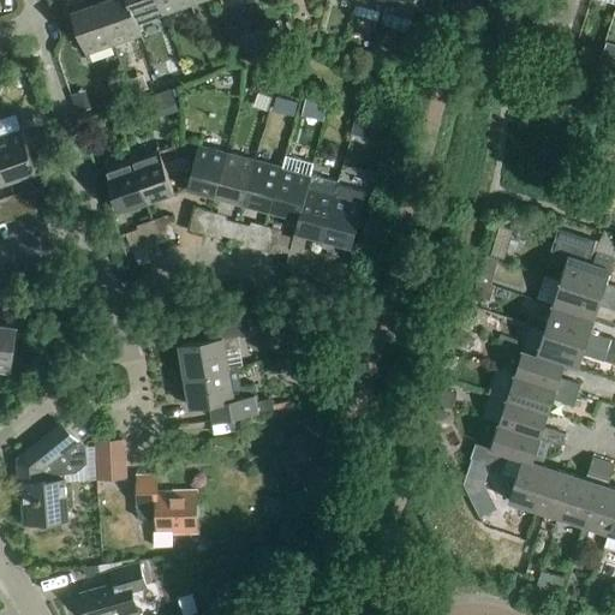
[(127,0),(106,0),(99,3),(113,45),(142,35),(137,23),(137,24),(127,0)]
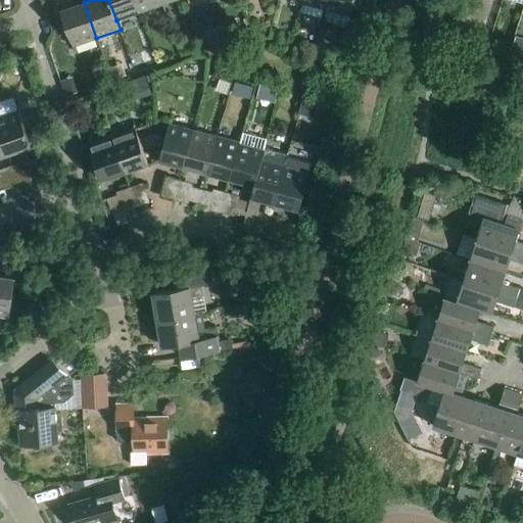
[(108,0),(116,20),(116,19),(140,12),(135,0),(108,0)]
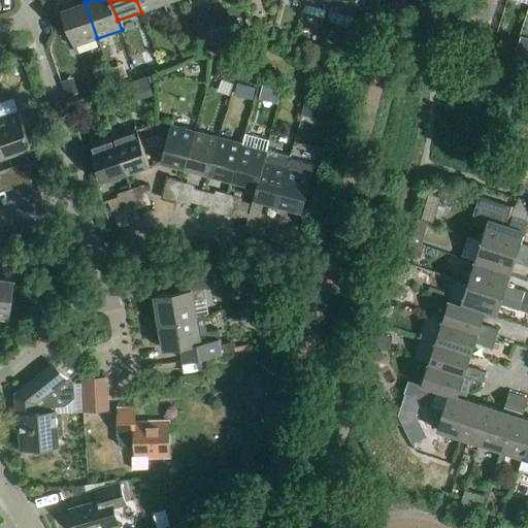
[(163,0),(136,0),(141,12),(165,4),(163,0)]
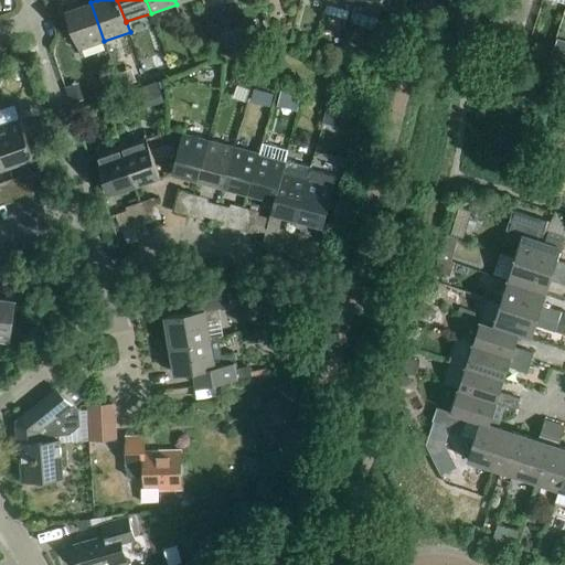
[(327,0),(327,2),(352,10),(354,0),(327,0)]
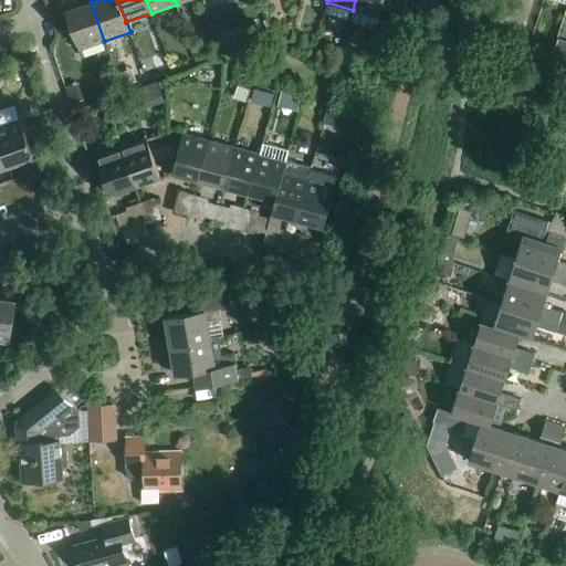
[(355,0),(353,10),(379,17),(384,0),(355,0)]
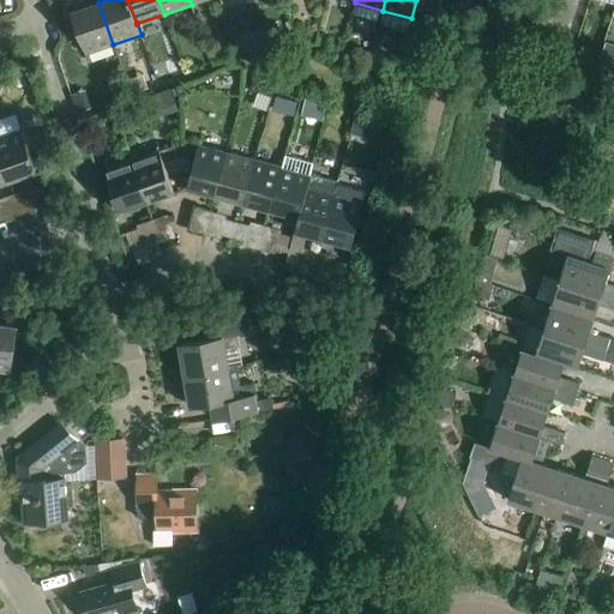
[(113,44),(98,2),(71,12),(85,54),(113,44)]
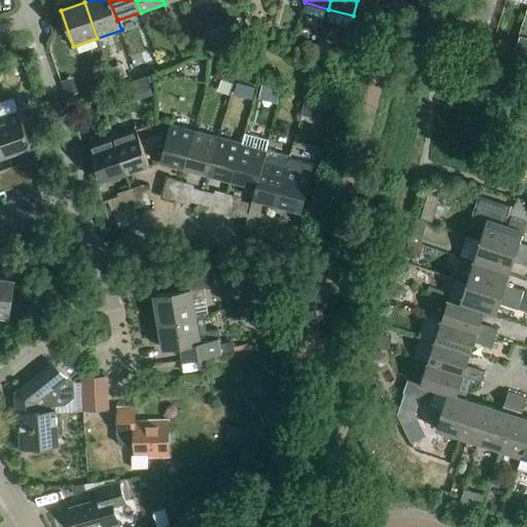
[(152,96),(146,77),(125,85),(132,104),(152,96)]
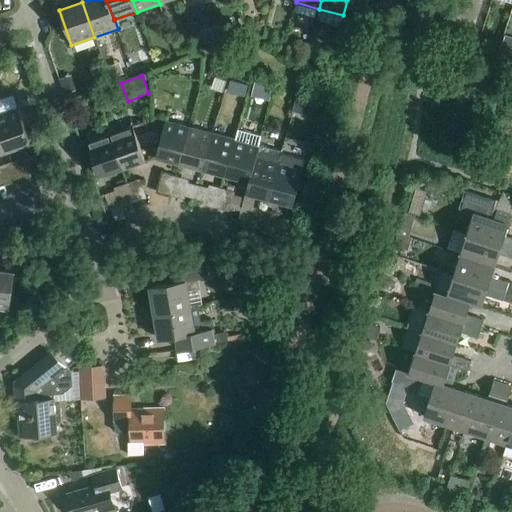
[(76,91),(71,76),(59,80),(65,95),(76,91)]
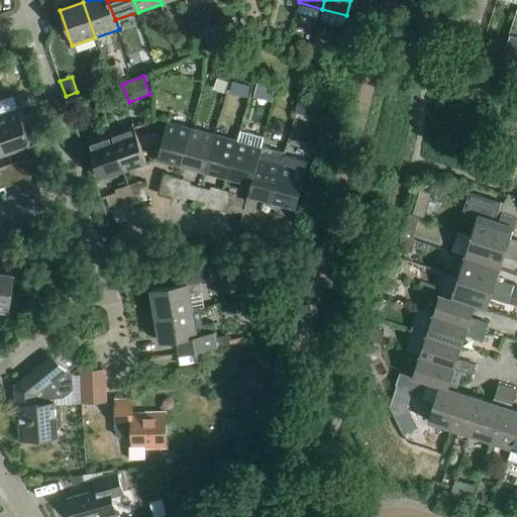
[(318,119),(322,105),(299,99),(295,113),(318,119)]
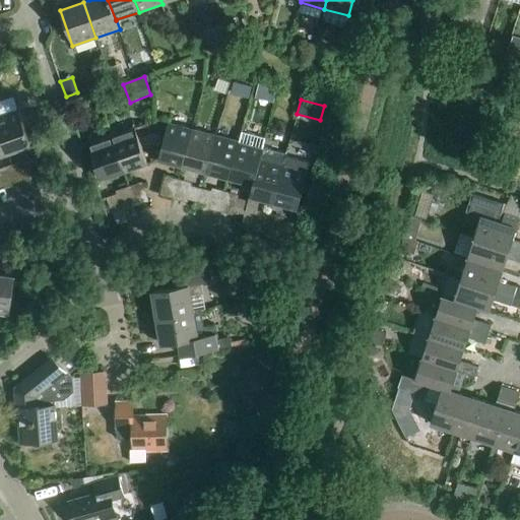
[(18,110),(0,116),(0,131),(8,153),(30,145),(18,110)]
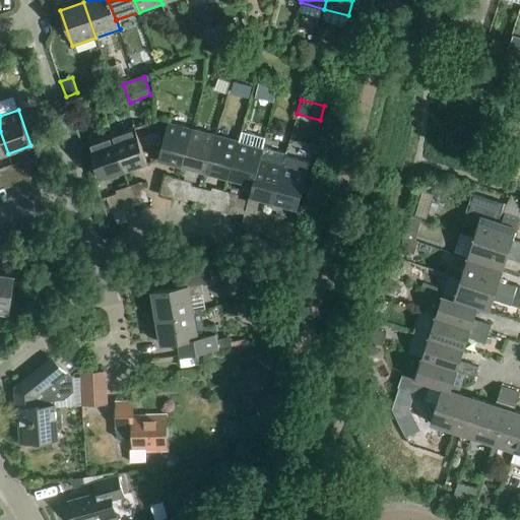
[(46,124),(43,113),(29,117),(34,128),(46,124)]
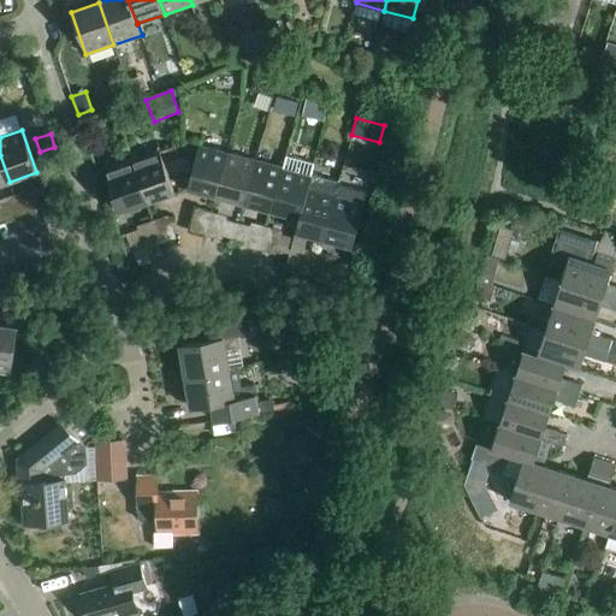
[(187,189),(215,196),(227,153),(199,146),(195,161),(179,157),(179,172),(187,189)]
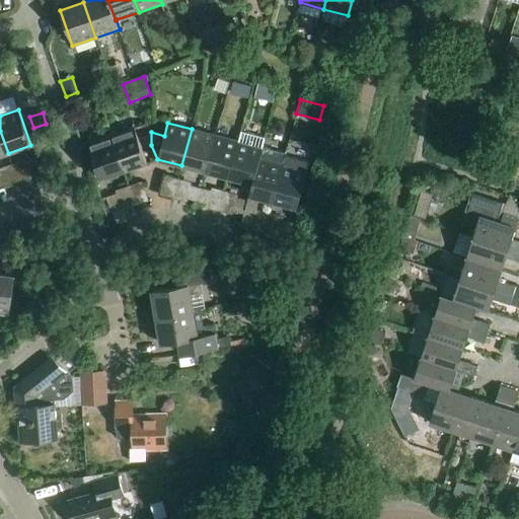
[(142,148),(151,145),(151,132),(150,133),(147,124),(135,128),(112,135),(124,170),(147,162),(142,148)]
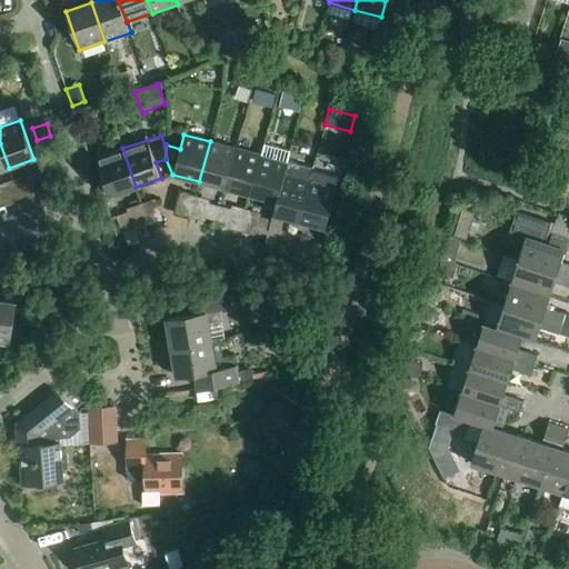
[(199,181),(225,188),(236,149),(210,141),(199,181)]
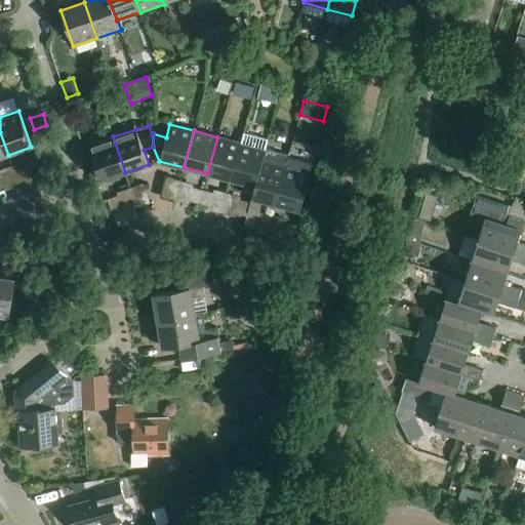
[(263,162),(265,151),(266,150),(268,139),(244,133),(241,144),(232,179),(254,186),(255,186),(261,161),(263,162)]
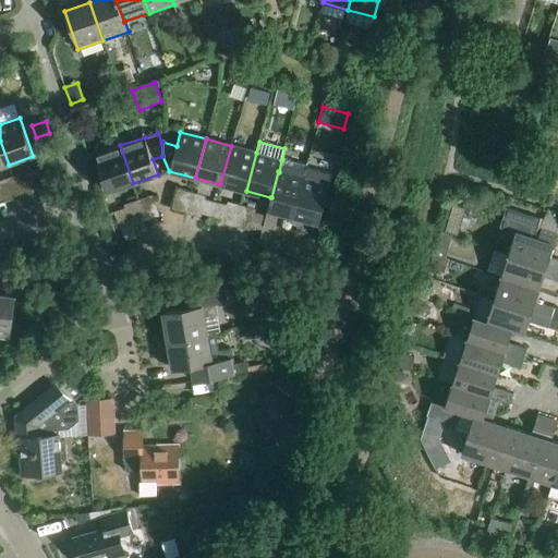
[(107,192),(133,183),(120,145),(94,155),(107,192)]
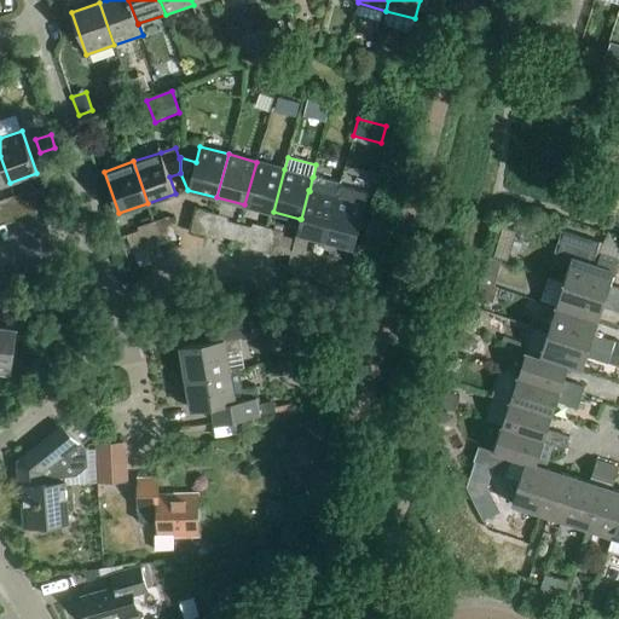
[(244,204),(273,212),(284,169),(256,162),(244,204)]
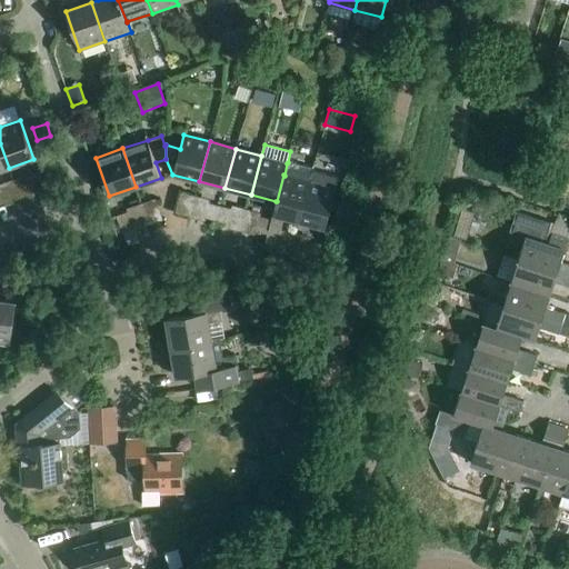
[(271,220),(267,235),(265,246),(276,248),(283,218),(300,221),(313,172),(310,171),(311,170),(287,163),(285,176),(283,175),(277,201),(276,201),(271,220)]
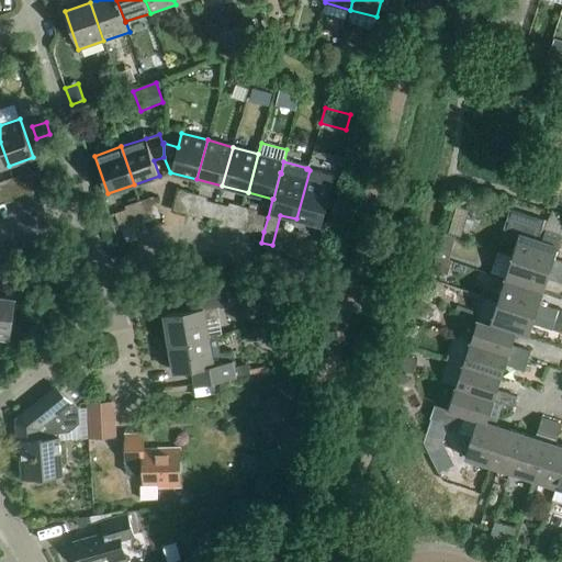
[(335,177),(310,170),(296,218),(322,225),(335,177)]
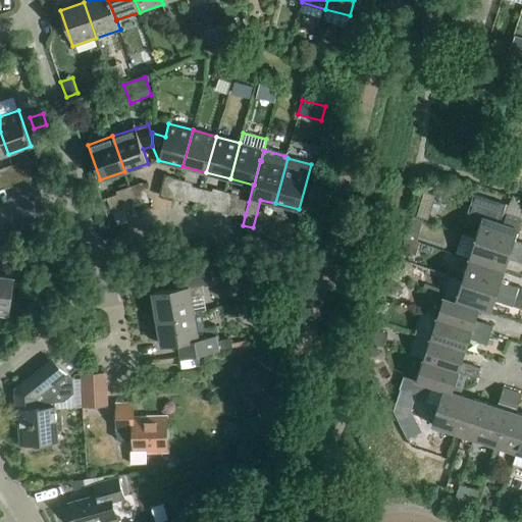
[(25,164),(31,177),(41,173),(36,160),(25,164)]
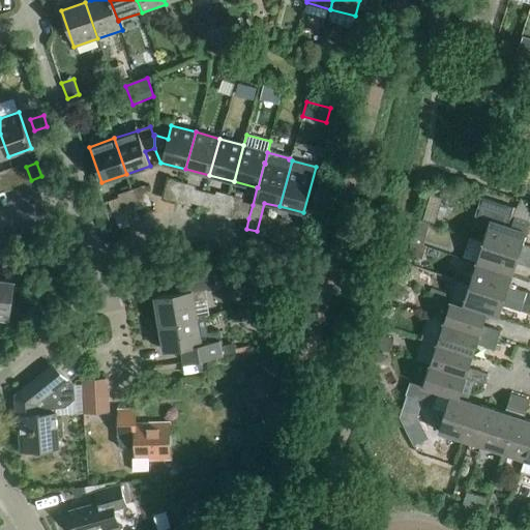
[(123,200),(148,196),(146,184),(121,189),(123,200)]
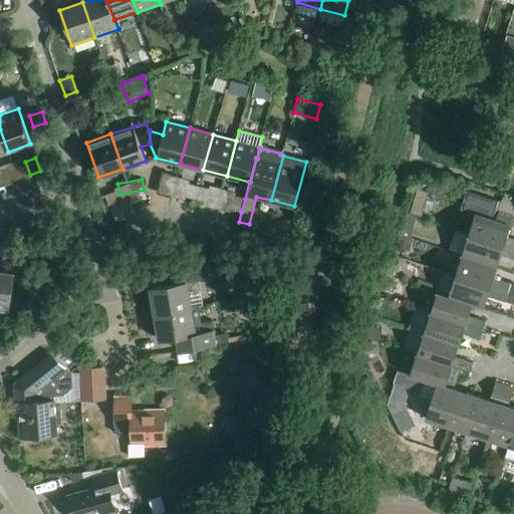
[(186,197),(196,200),(199,186),(190,184),(186,197)]
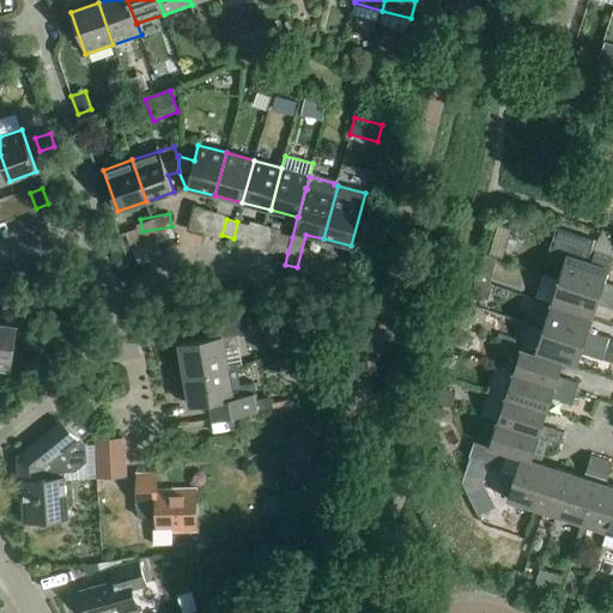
[(237,222),(234,238),(244,241),(249,225),(237,222)]
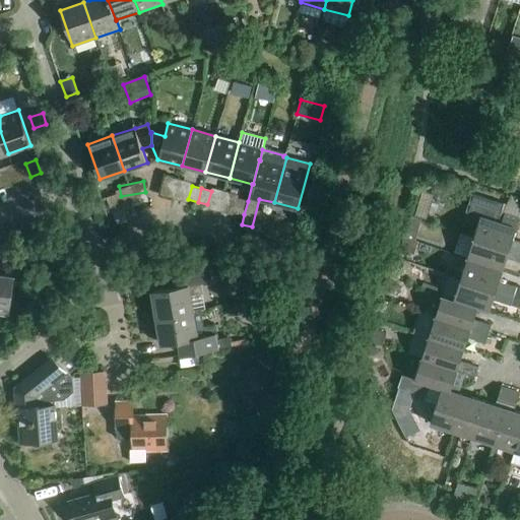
[(427,216),(431,192),(420,190),(416,214),(427,216)]
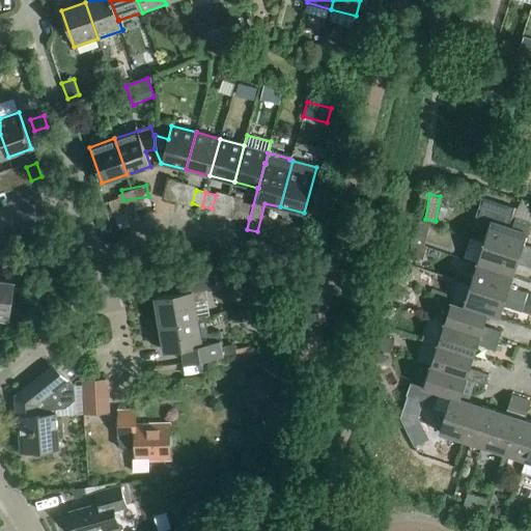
[(483,242),(530,257),(530,247),(523,245),(527,232),(526,231),(530,216),(530,213),(518,210),(512,227),(508,226),(514,207),(481,197),(475,217),(491,221),(483,242)]
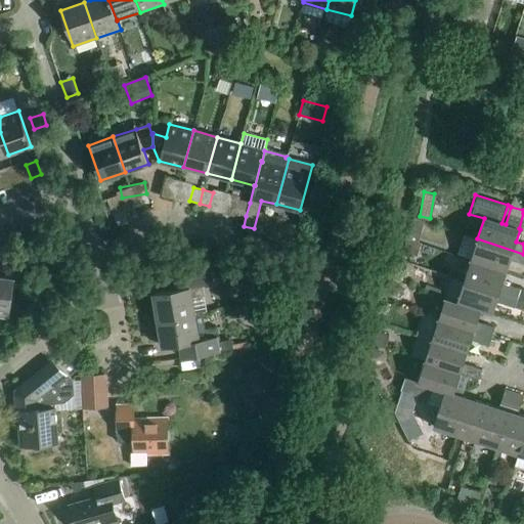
[(107,199),(112,212),(117,227),(127,223),(118,195),(107,199)]
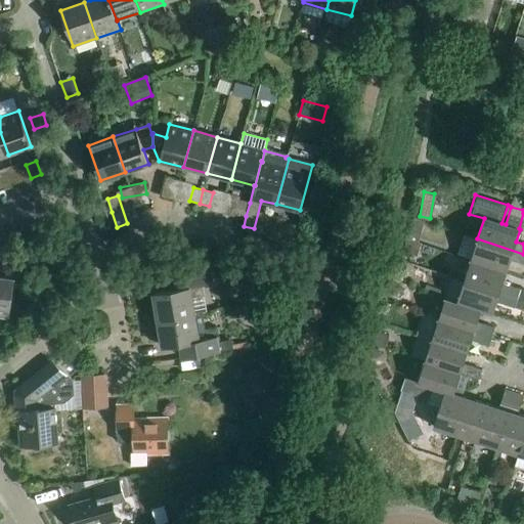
[(235,213),(246,216),(250,203),(239,200),(235,213)]
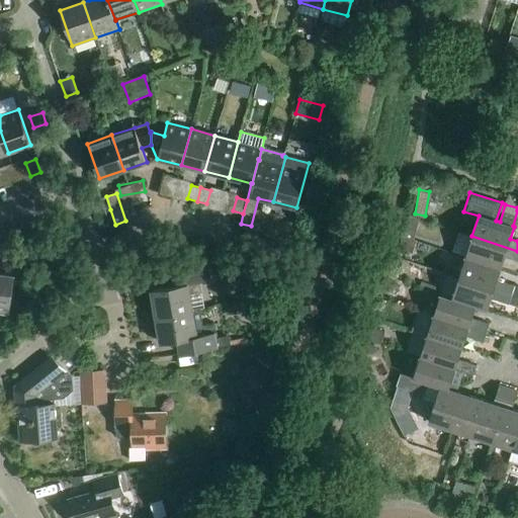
[(410,216),(407,226),(418,230),(421,220),(410,216)]
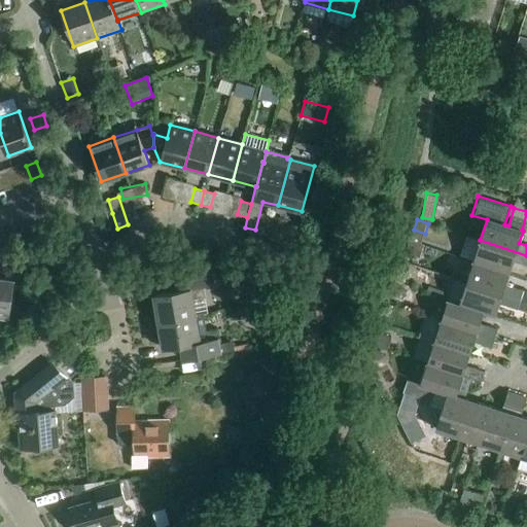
[(283,238),(301,242),(304,229),(297,227),(297,226),(287,223),(283,238)]
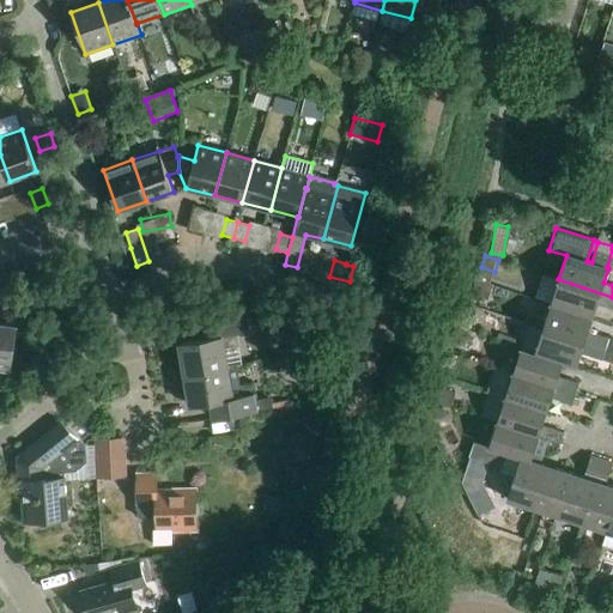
[(612,297),(558,279),(551,304),(593,317),(596,304),(612,309),(612,297)]
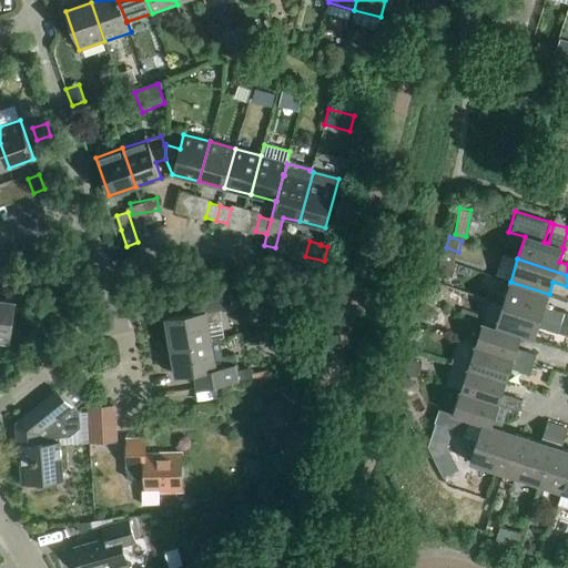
[(452,277),(454,267),(442,264),(438,274),(452,277)]
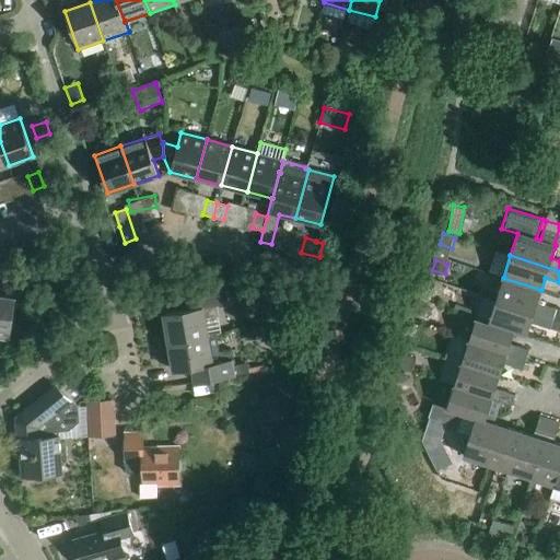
[(503,278),(496,300),(552,319),(556,311),(556,310),(537,303),(541,290),(503,278)]
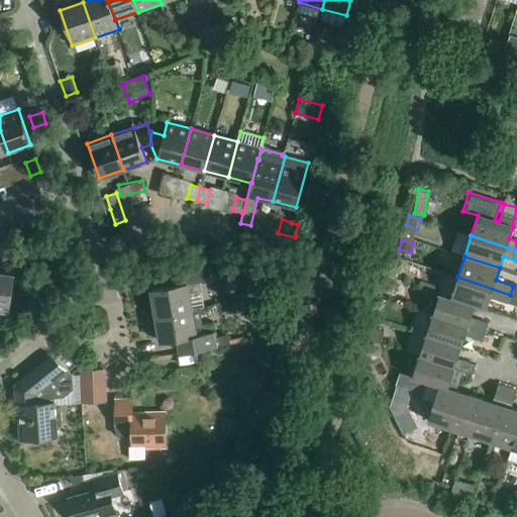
[(151,290),(156,316),(192,310),(189,294),(201,292),(200,283),(205,282),(202,268),(174,272),(176,286),(151,290)]
